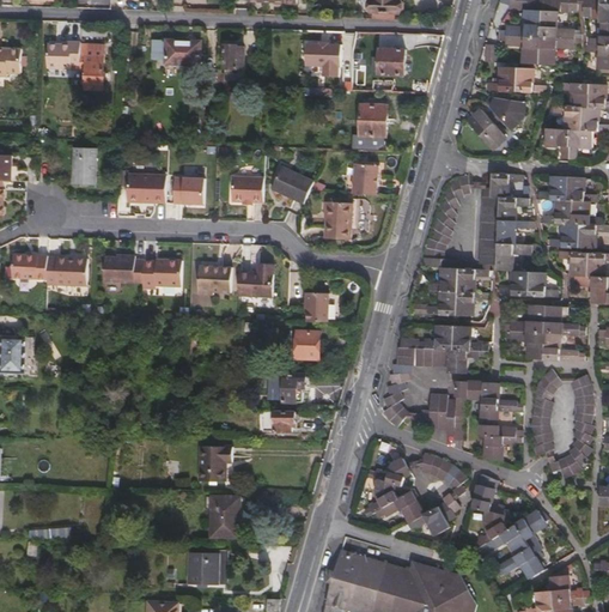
[(400,12),(400,0),(399,0),(373,0),(372,19),(395,20),(395,12),(400,12)]
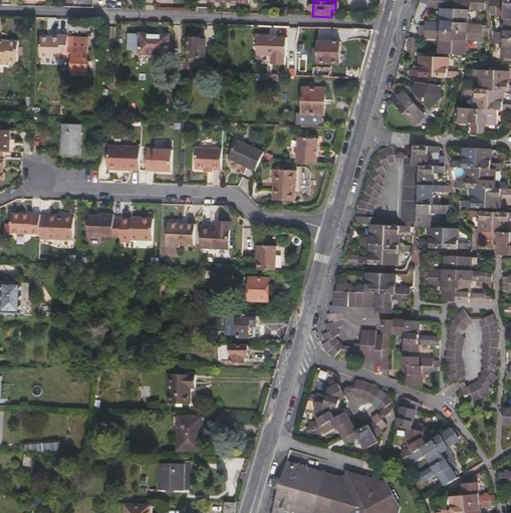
[(435,9),(434,0),(427,0),(426,4),(426,7),(435,9)]
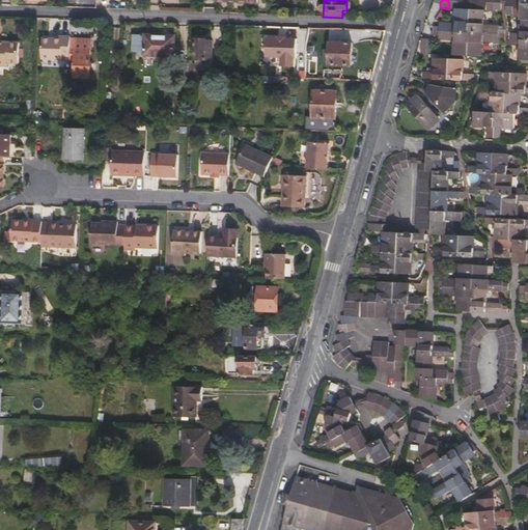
[(456,9),(456,0),(448,0),(449,9),(456,9)]
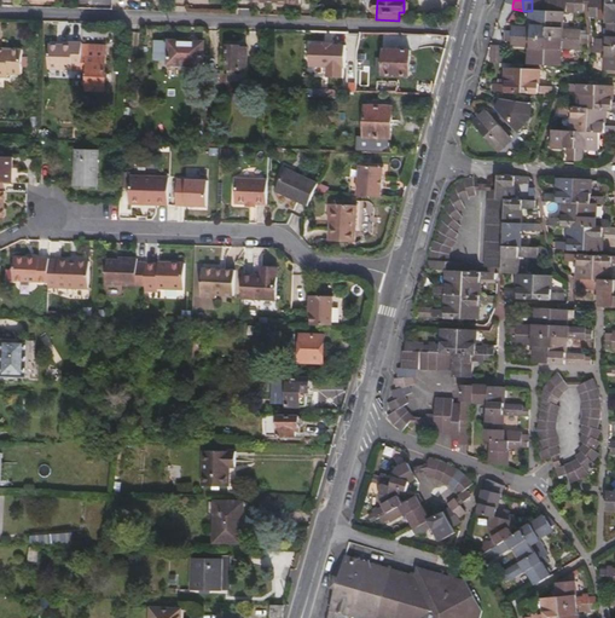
[(557,12),(557,0),(547,0),(547,11),(557,12)]
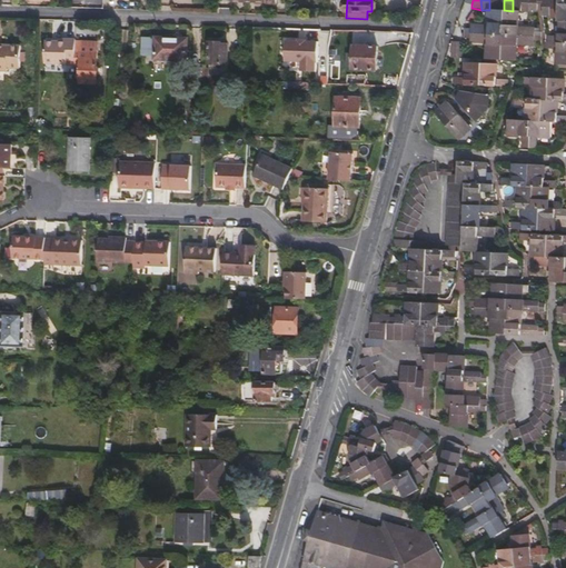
[(536,12),(536,5),(536,0),(527,0),(527,12),(536,12)]
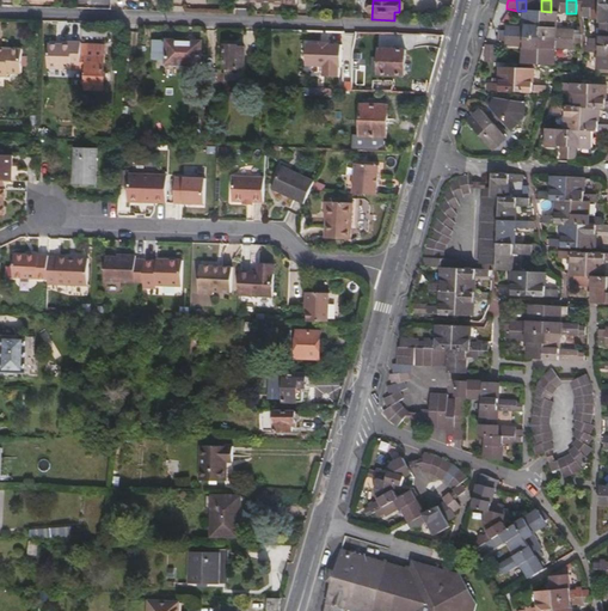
[(607,23),(607,0),(597,0),(599,1),(597,19),(597,23),(600,23),(607,23)]
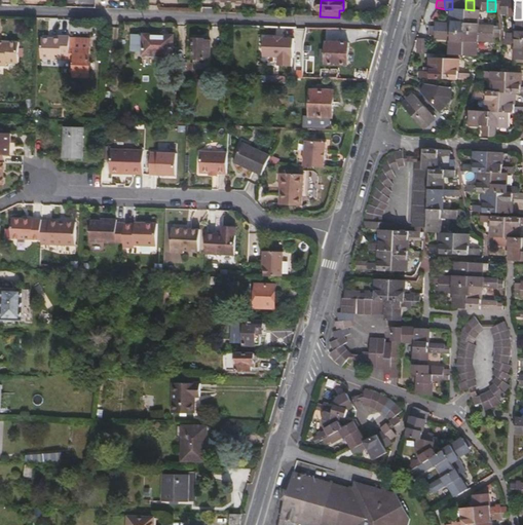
[(463,32),(464,9),(458,9),(454,9),(453,15),(450,15),(450,24),(435,24),(435,27),(428,27),(428,31),(463,32)]
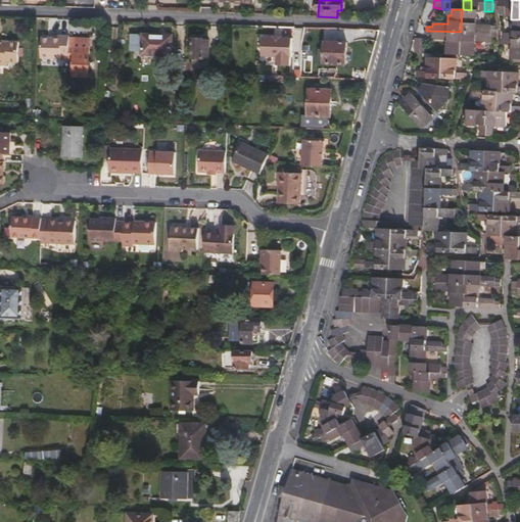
[(490,25),(475,25),(475,16),(471,16),(471,10),(463,9),(462,9),(461,32),(497,34),(497,29),(490,29),(490,25)]
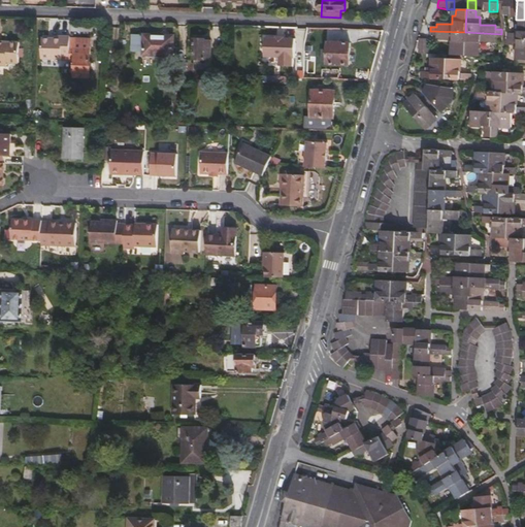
[(524,20),(518,20),(517,33),(506,33),(506,38),(524,39),(524,20)]
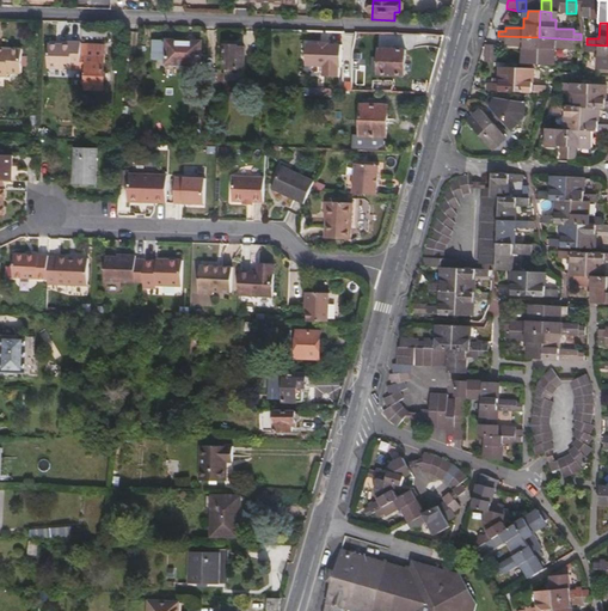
[(538,63),(539,37),(498,36),(498,42),(503,42),(503,46),(522,47),(522,56),(526,56),(526,63),(538,63)]
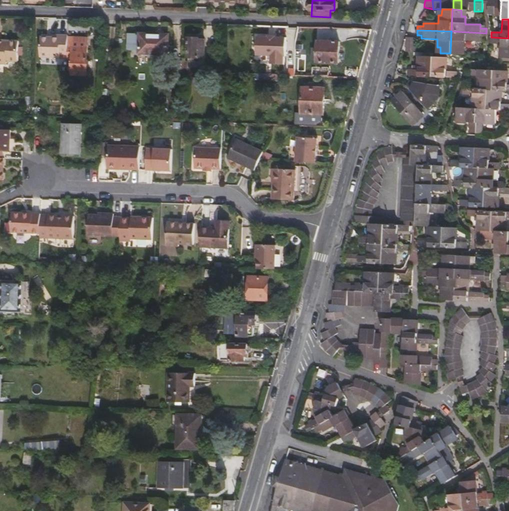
[(479,40),(479,37),(485,37),(486,33),(451,31),(450,53),(461,54),(461,47),(463,47),(464,40),(479,40)]
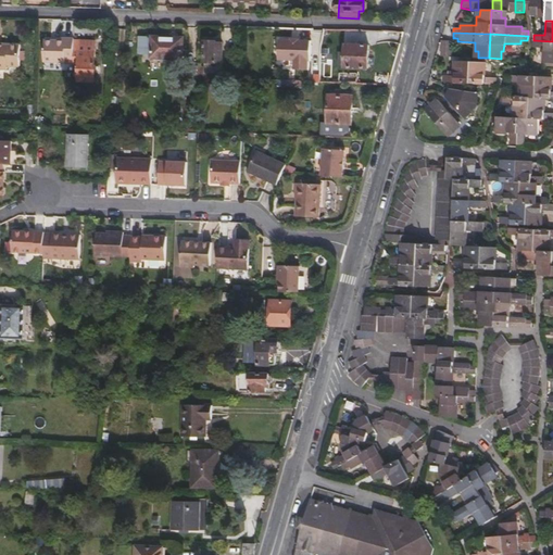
[(72,58),(73,43),(73,38),(63,38),(63,40),(55,40),(42,40),(42,60),(63,61),(63,59),(72,59),(72,58)]
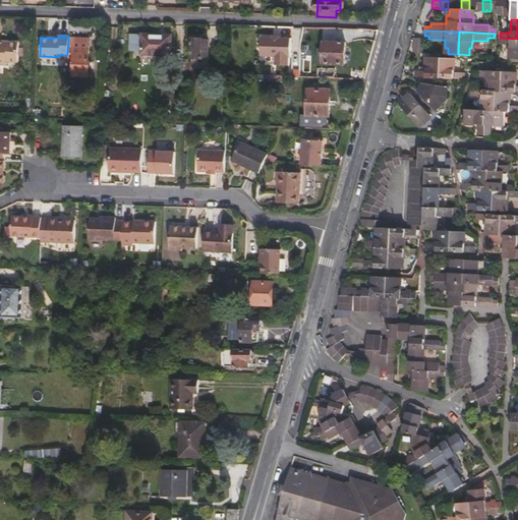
[(171,56),(171,37),(131,36),(130,52),(141,52),(141,56),(171,56)]
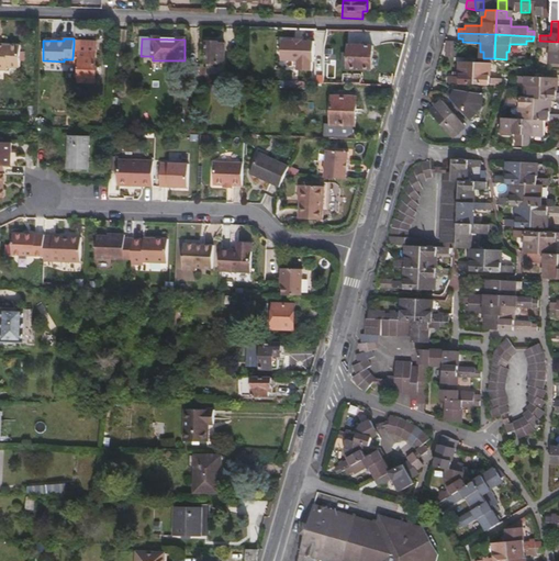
[(313,70),(314,40),(281,38),(280,62),(299,63),(299,69),(313,70)]
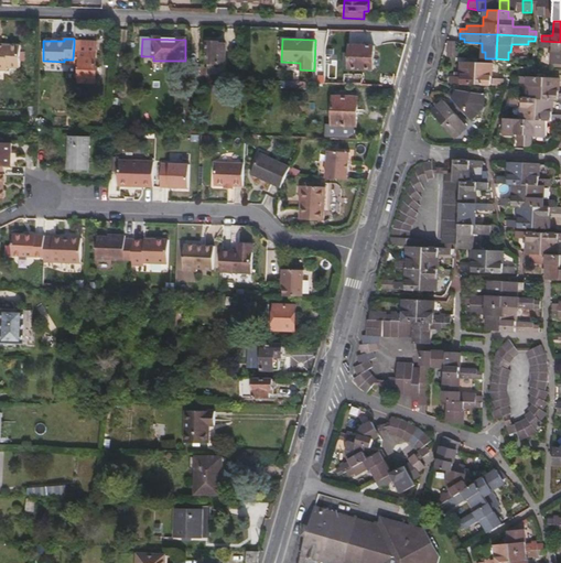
[(560,63),(560,42),(541,41),(540,41),(540,47),(552,49),(551,64),(560,63)]
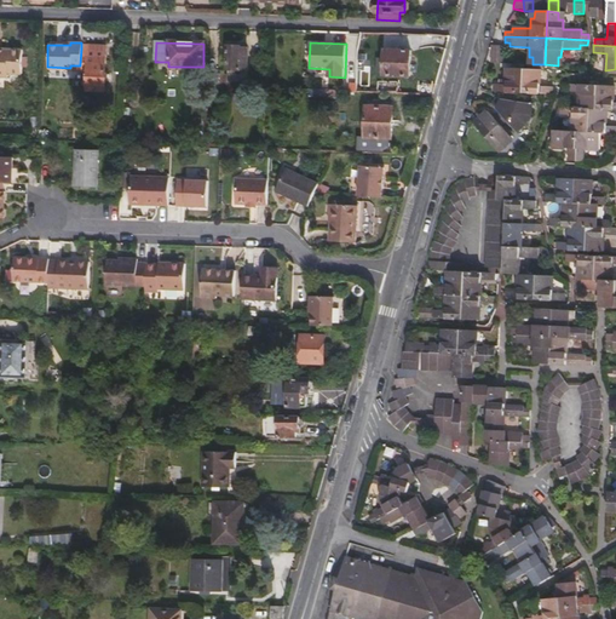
[(22,73),(22,49),(0,47),(0,76),(9,76),(9,73),(22,73)]
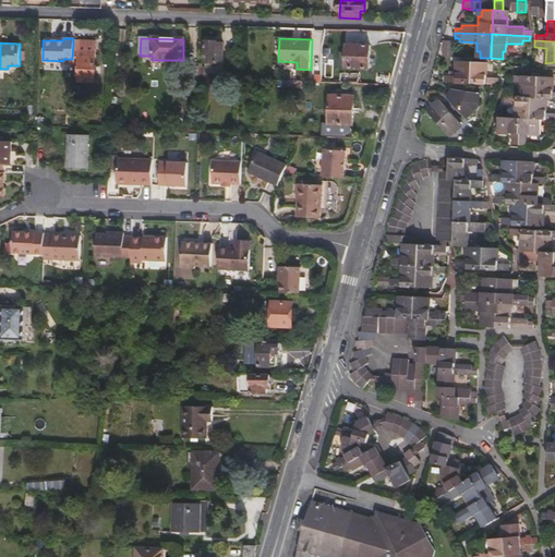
[(222,64),(224,46),(218,46),(217,43),(206,43),(205,64),(222,64)]
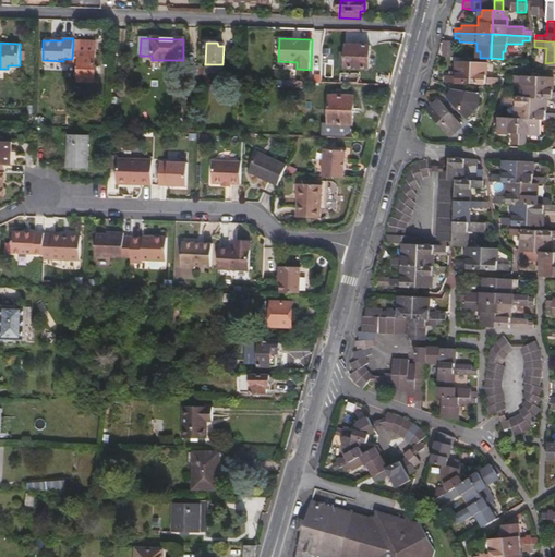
[(94,83),(95,44),(73,44),(72,58),(80,58),(79,83),(94,83)]
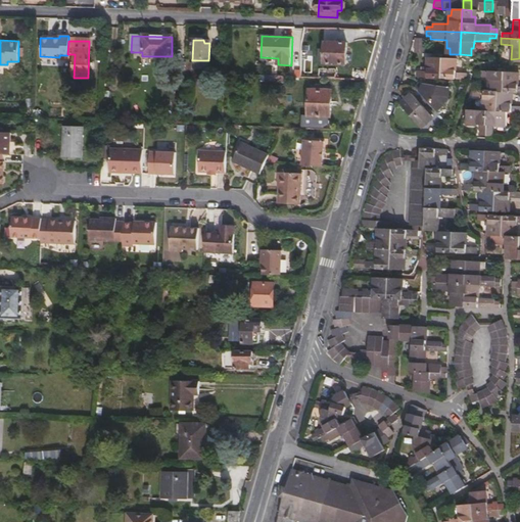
[(344,63),(344,42),(324,42),(324,63),(344,63)]
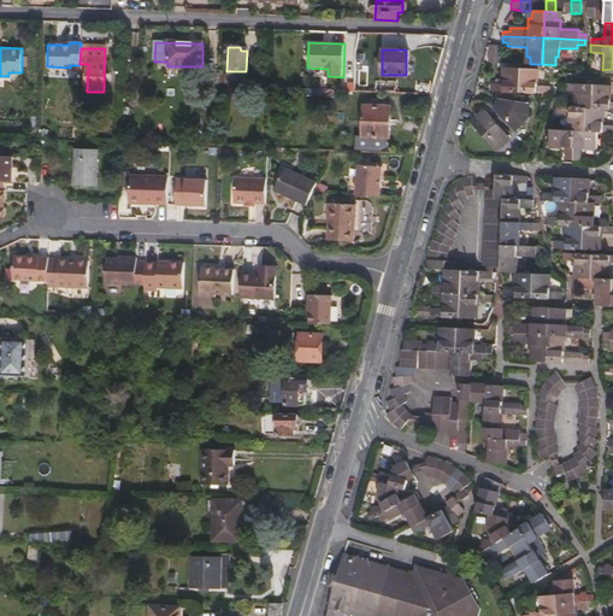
[(519,92),(520,69),(504,68),(504,83),(490,83),(490,91),(505,92),(514,92),(519,92)]
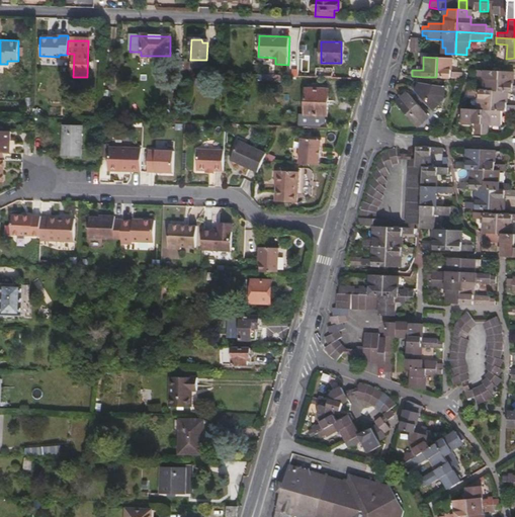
[(451,71),(451,58),(437,58),(436,77),(462,78),(462,72),(451,71)]
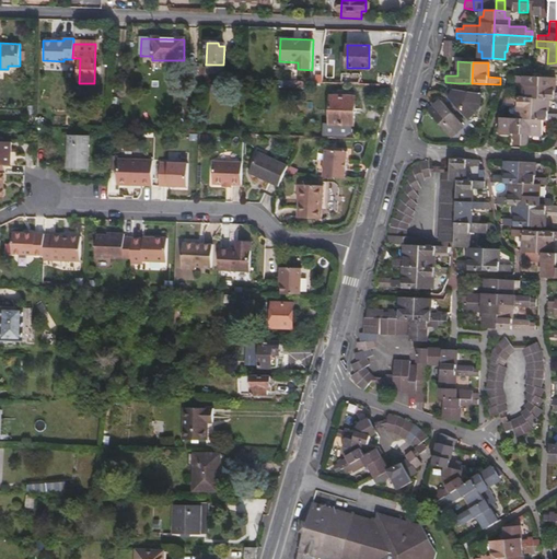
[(197,83),(198,69),(198,63),(188,63),(187,83),(197,83)]
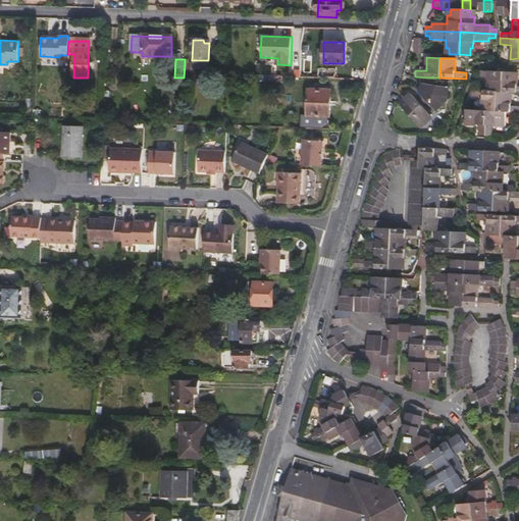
[(363,77),(365,68),(351,68),(351,76),(363,77)]
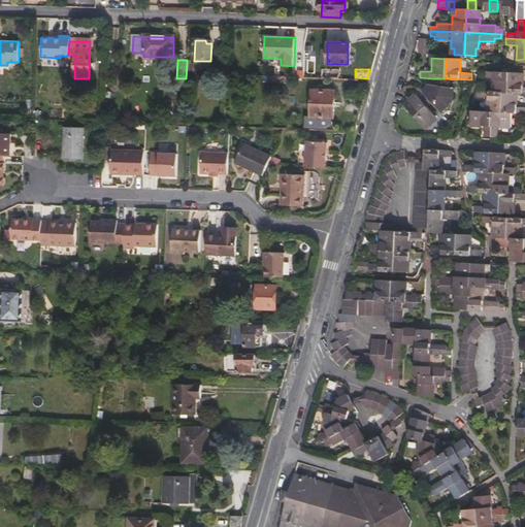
[(509,93),(509,72),(485,71),(485,77),(494,77),(493,92),(502,93),(509,93)]
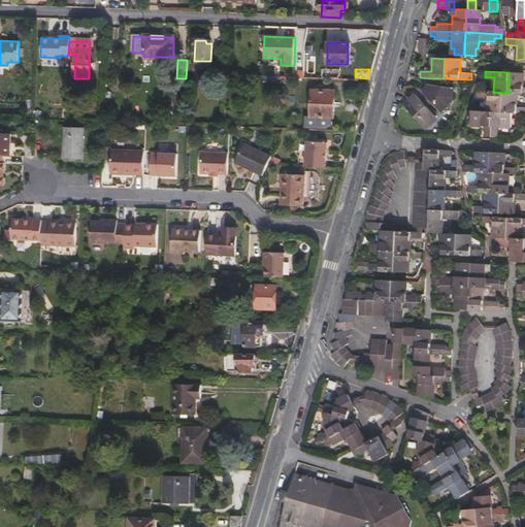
[(524,87),(523,88),(523,72),(509,72),(509,93),(518,93),(524,93),(524,87)]
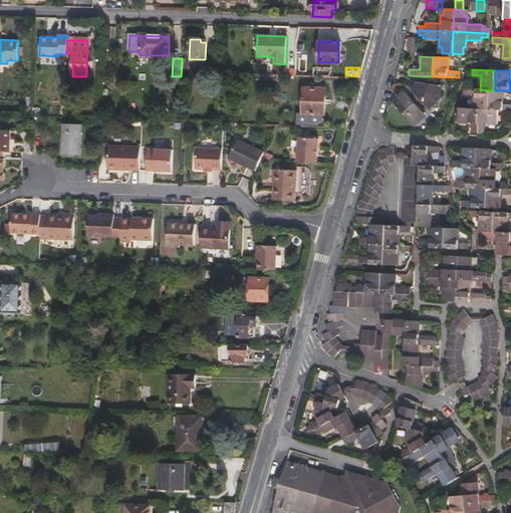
[(436,102),(441,90),(441,85),(429,83),(429,76),(421,76),(421,82),(413,81),(410,87),(415,93),(421,98),(429,108),(434,104),(436,102)]
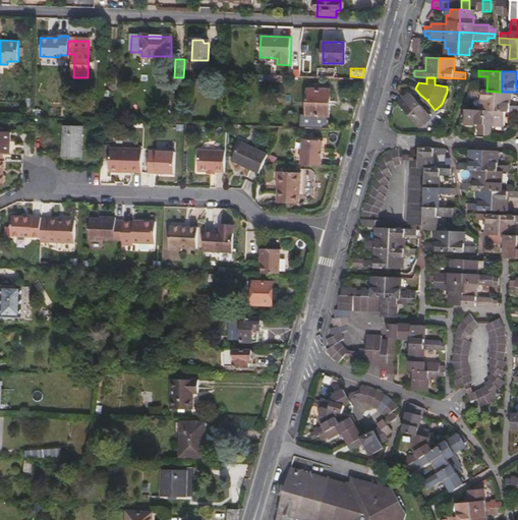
[(330,113),(330,90),(327,90),(309,90),(308,90),(307,113),(330,113)]
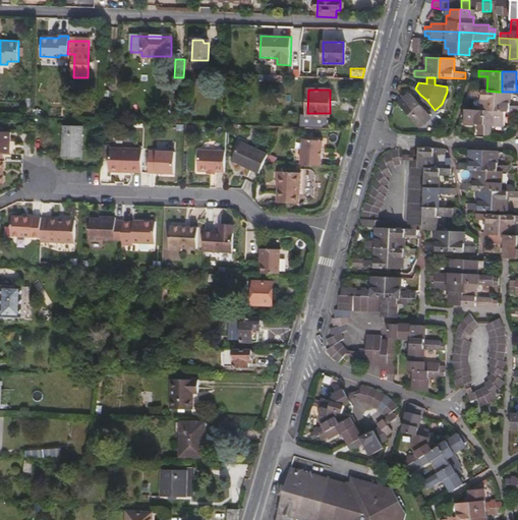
[(496,111),(496,92),(486,91),(471,91),(471,96),(481,97),(480,110),(484,110),(496,111)]
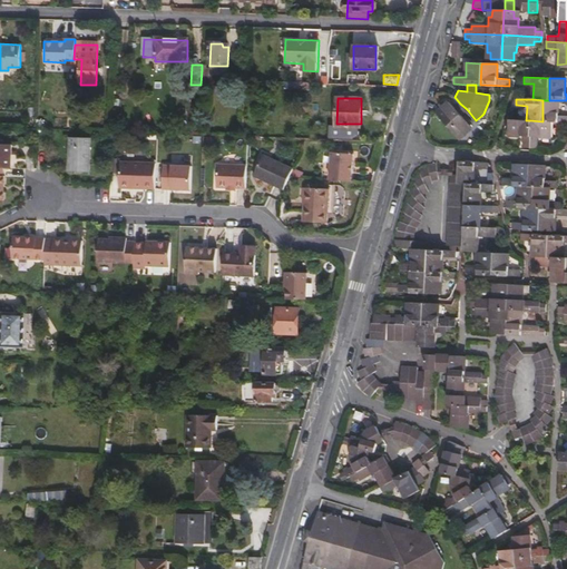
[(566,115),(558,115),(559,100),(549,100),(543,100),(543,121),(553,121),(566,121),(566,115)]
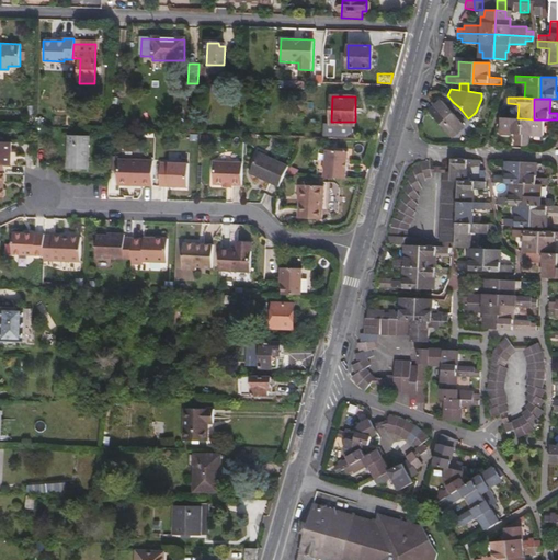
[(454,113),(459,107),(453,102),(447,107),(441,100),(429,111),(452,137),(458,130),(457,129),(463,124),(454,113)]
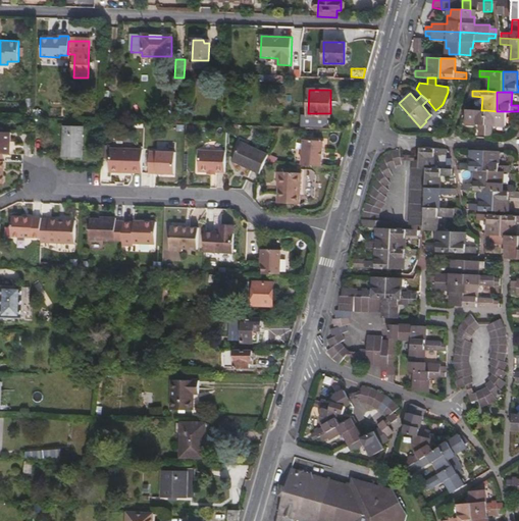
[(353,113),(356,103),(342,99),(339,109),(353,113)]
